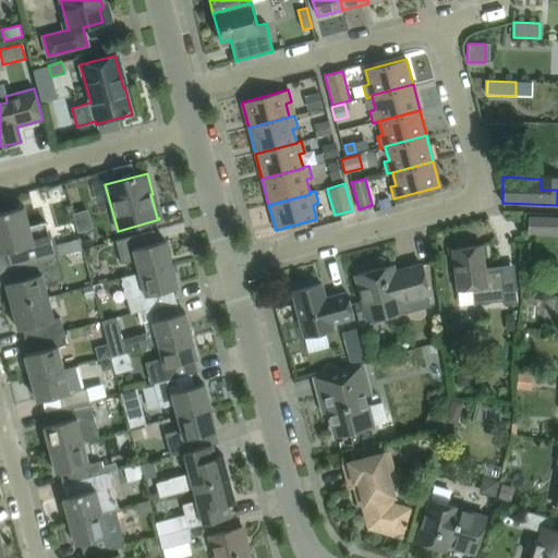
[(379,209),(390,207),(388,199),(388,198),(377,202),(378,203),(379,209)]
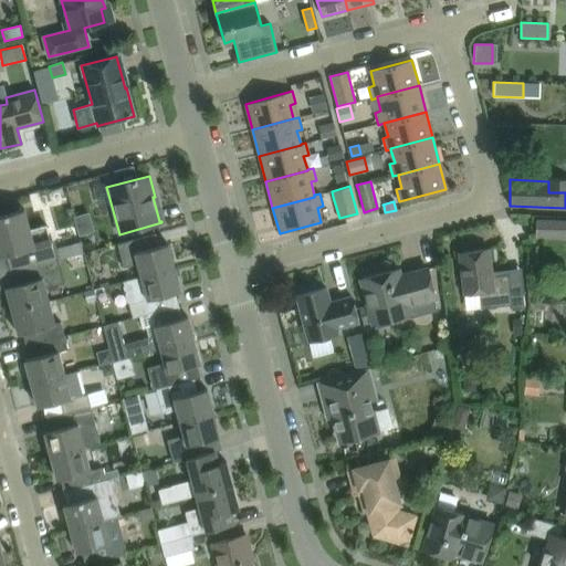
[(11,272),(17,271),(55,260),(45,226),(29,230),(23,209),(0,215),(0,257),(6,255),(11,272)]
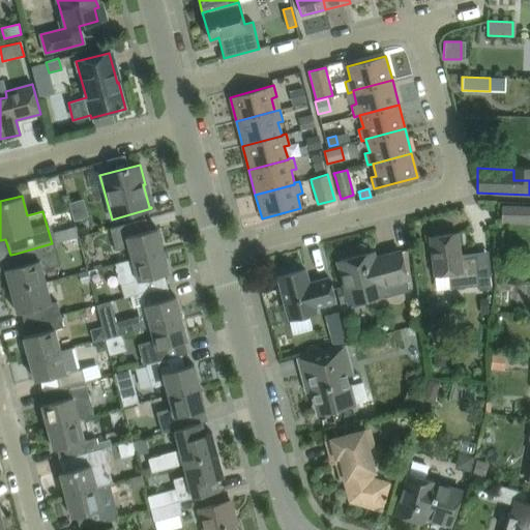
[(514,223),(514,205),(501,205),(501,222),(514,223)]
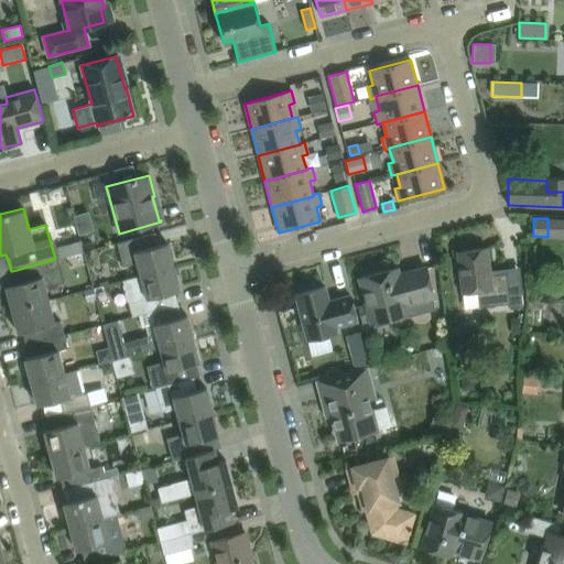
[(137,263),(140,275),(173,267),(167,243),(159,246),(154,232),(133,239),(117,243),(122,267),(137,263)]
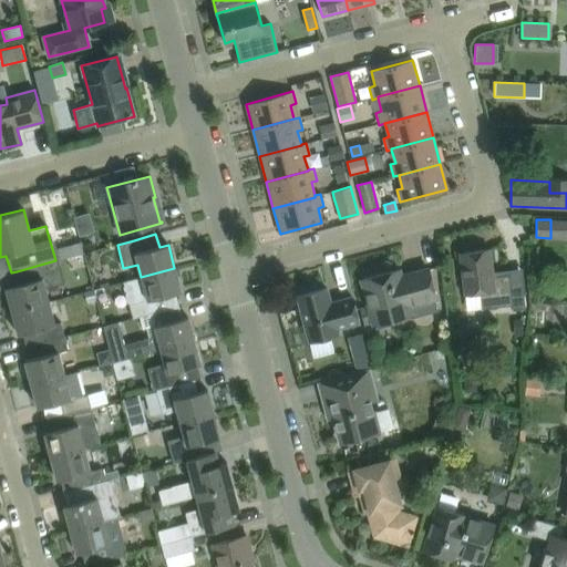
[(73,245),(64,247),(66,258),(84,254),(81,243),(73,245)]
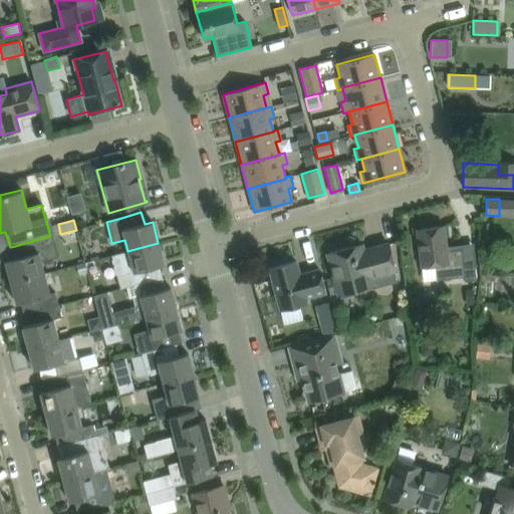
[(421,267),(435,265),(437,280),(463,277),(464,281),(476,280),(474,266),(464,267),(461,249),(447,251),(444,226),(416,230),(419,250),(421,267)]
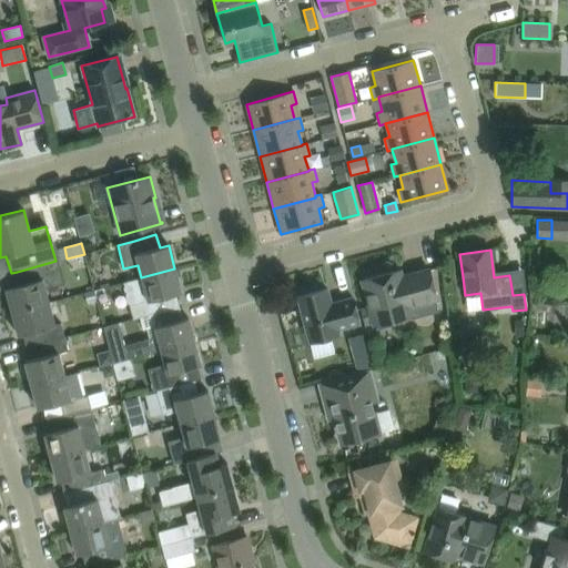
[(6,288),(12,312),(48,302),(44,288),(63,284),(57,261),(56,261),(17,272),(20,284),(6,288)]
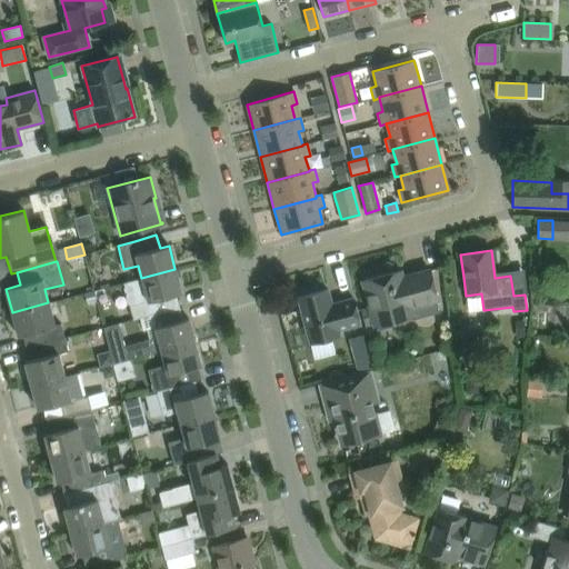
[(176,295),(181,293),(175,269),(141,278),(123,282),(133,319),(140,318),(140,317),(151,315),(179,307),(176,295)]
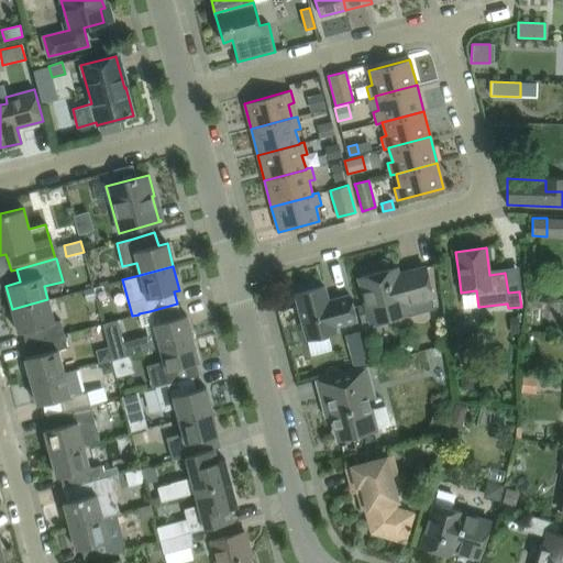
[(376,327),(389,322),(392,317),(407,312),(408,316),(433,309),(430,297),(432,296),(430,288),(424,266),(398,274),(396,267),(357,277),(365,304),(356,306),(362,324),(370,322),(372,322),(376,327)]
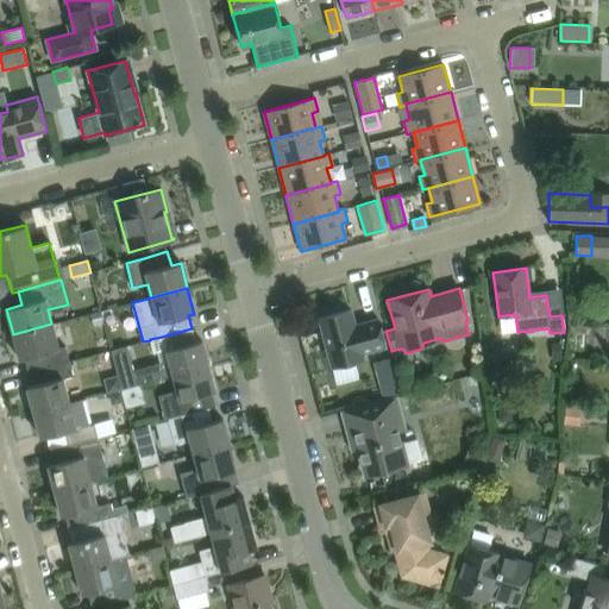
[(351,309),(319,319),(336,384),(358,378),(353,362),(363,358),(362,353),(385,347),(377,319),(355,325),(351,309)]
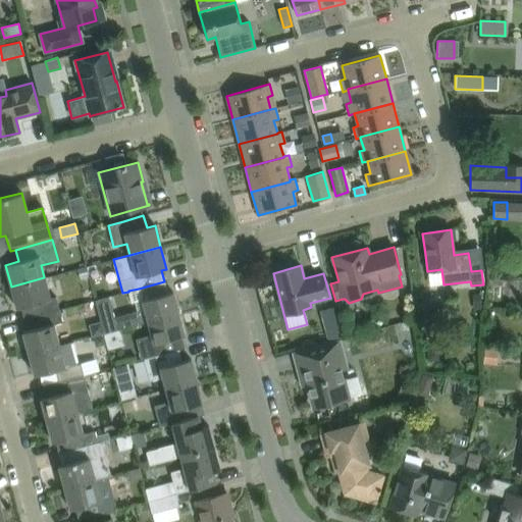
[(86,266),(77,269),(81,278),(89,276),(86,266)]
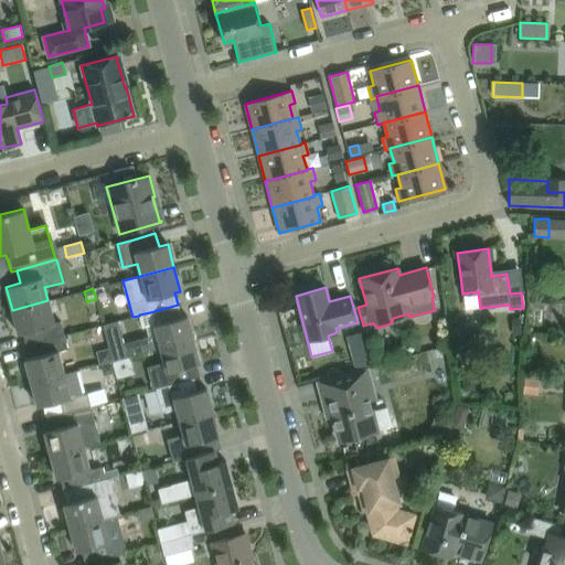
[(34,329),(38,342),(39,342),(64,336),(61,322),(54,324),(48,300),(12,310),(18,333),(34,329)]
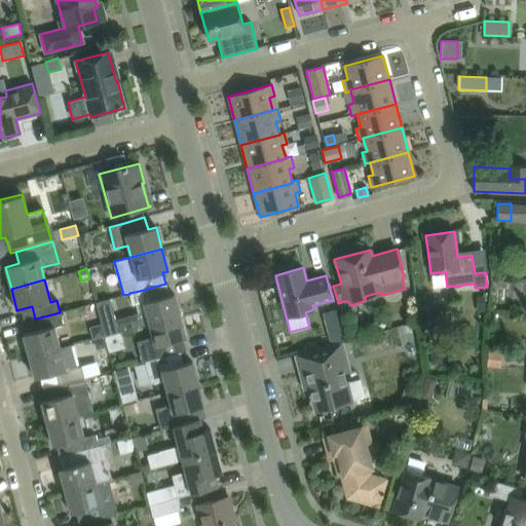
[(165,284),(140,291),(129,293),(129,294),(133,305),(137,304),(139,313),(129,316),(133,329),(149,325),(149,324),(180,316),(174,294),(168,295),(165,284)]
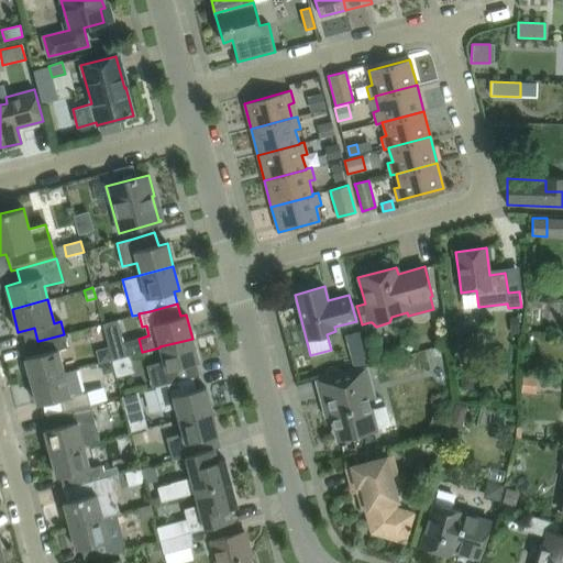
[(509,330),(518,330),(518,318),(509,318),(509,330)]
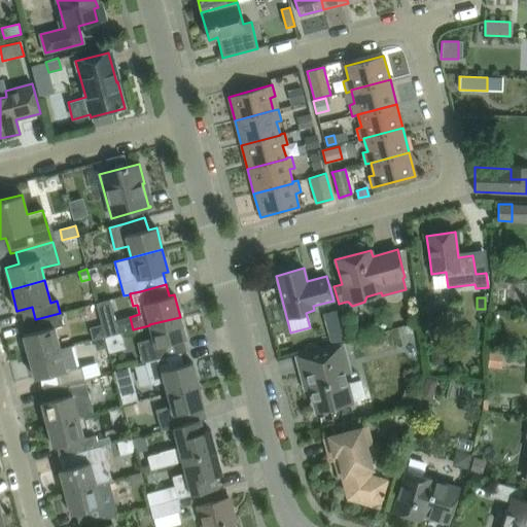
[(104,337),(118,334),(109,300),(96,303),(104,337)]
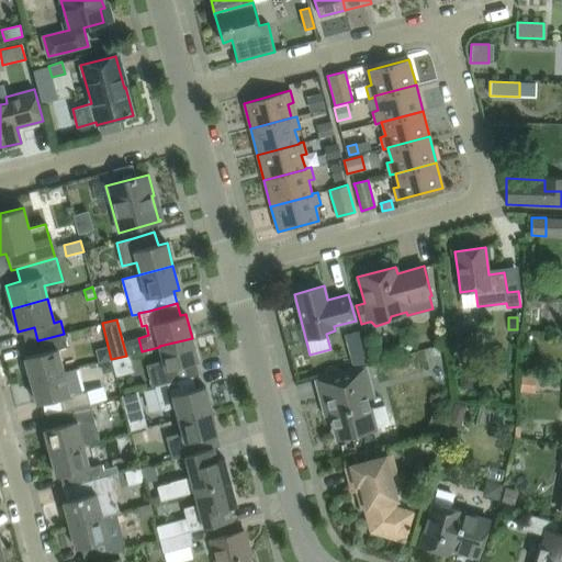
[(363,329),(344,334),(355,370),(363,367),(373,364),(363,329)]
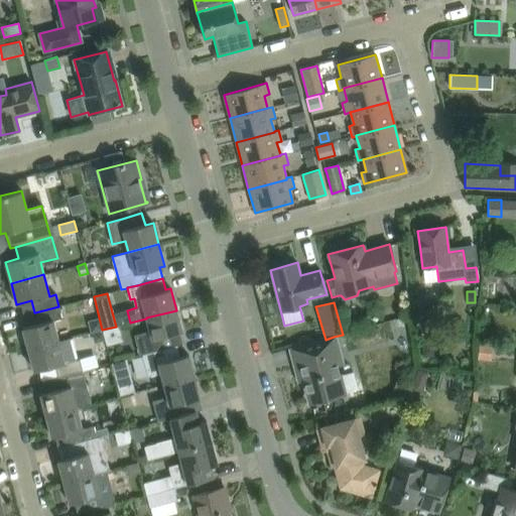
[(58,342),(52,320),(61,317),(58,306),(35,312),(34,312),(21,315),(24,328),(22,328),(28,350),(58,342)]
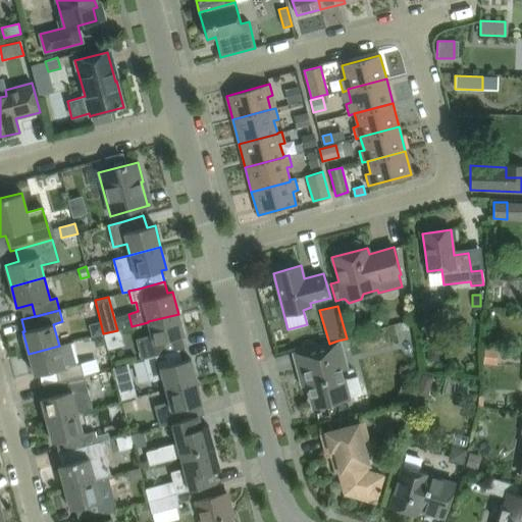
[(144,359),(178,350),(185,348),(181,336),(185,335),(178,314),(148,321),(148,322),(151,334),(136,338),(141,359),(144,359)]
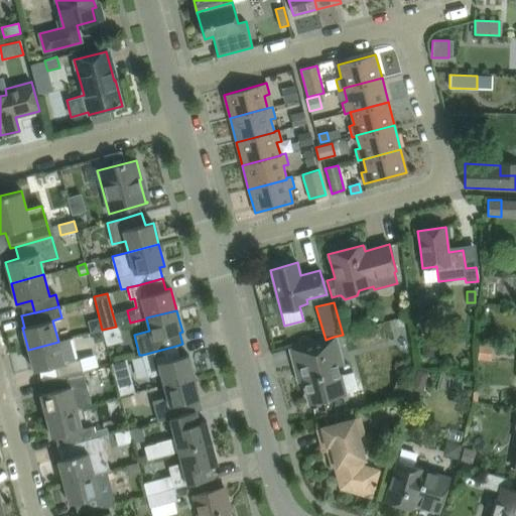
[(75,334),(81,354),(93,350),(87,330),(75,334)]
